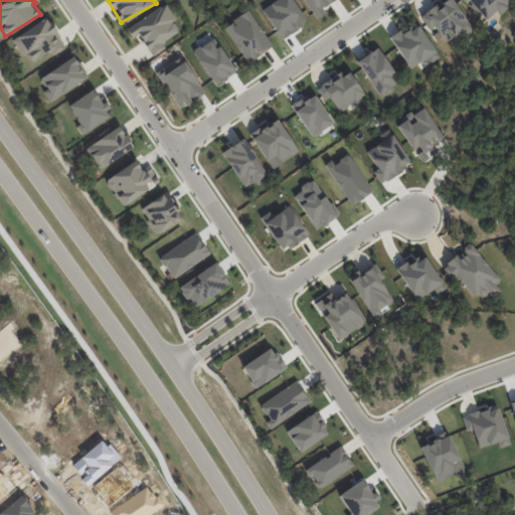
[(276,0),(263,9),(282,38),(305,22),(291,0),(276,0)]
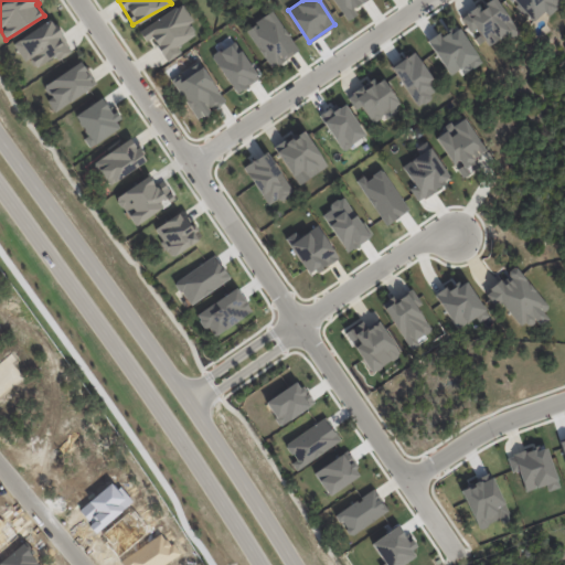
[(332,0),(347,21),(356,14),(353,8),(365,0),(332,0)]
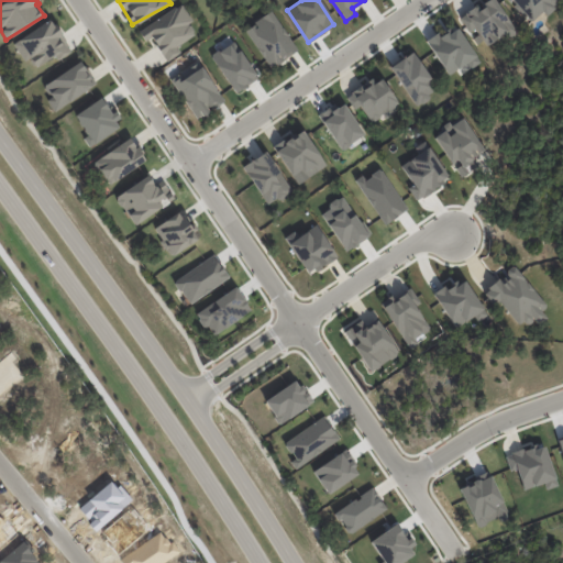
[(486,46),(505,34),(508,39),(516,33),(495,0),(485,0),(459,17),(468,32),(474,29),(486,46)]
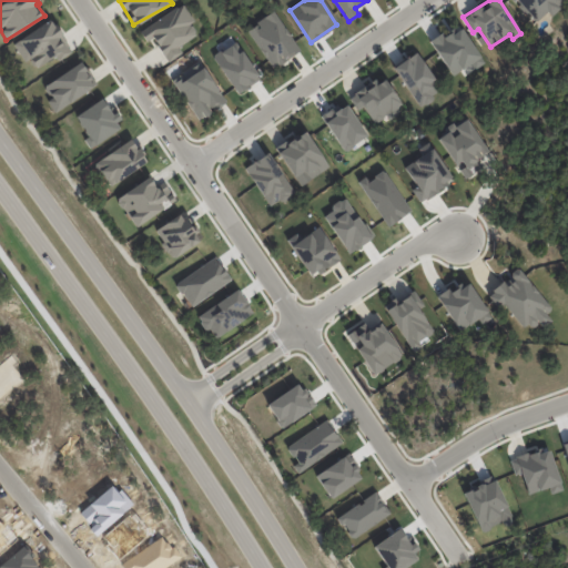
[(513,0),(535,22),(548,10),(551,13),(564,1),(563,0),(513,0)]
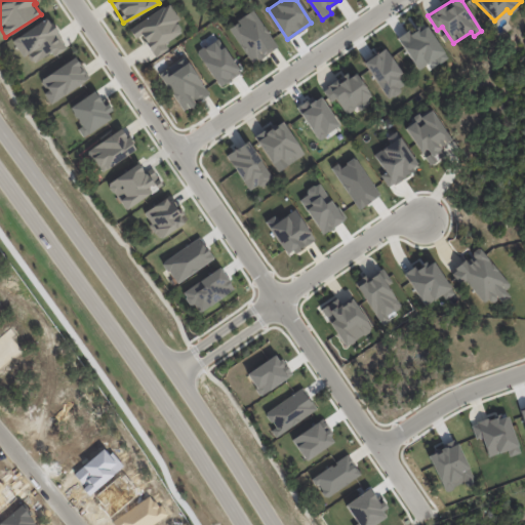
[(164,43),(183,33),(175,22),(178,21),(169,4),(128,29),(135,40),(142,36),(155,57),(168,49),(164,43)]
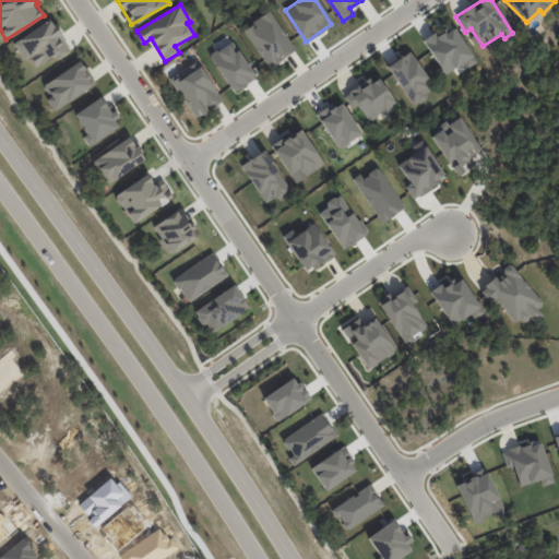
[(295,50),(270,11),(242,28),(268,68),(295,50)]
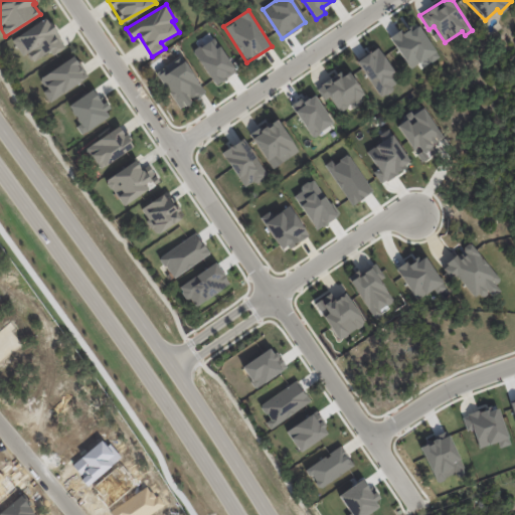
[(11,39),(22,56),(27,53),(32,61),(50,51),(52,55),(65,47),(47,17),(11,39)]
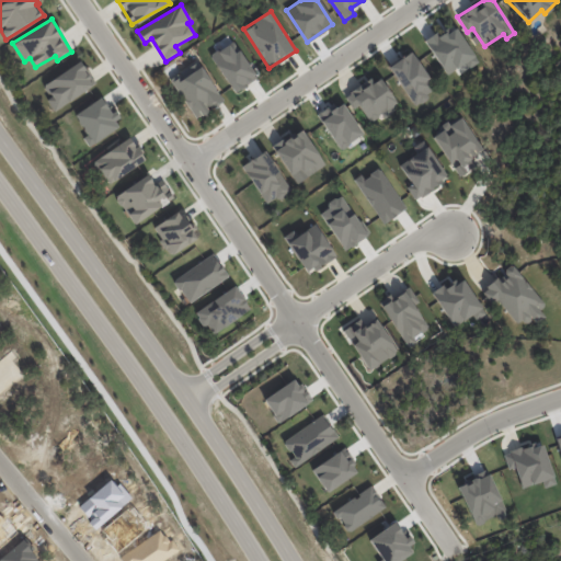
[(447,75),(466,63),(469,68),(478,63),(454,25),(436,37),(434,33),(423,39),(447,75)]
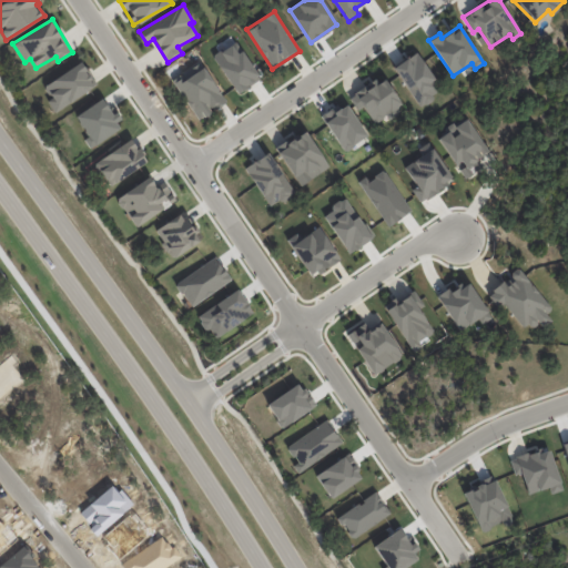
[(260,79),(235,41),(212,57),(236,94),(260,79)]
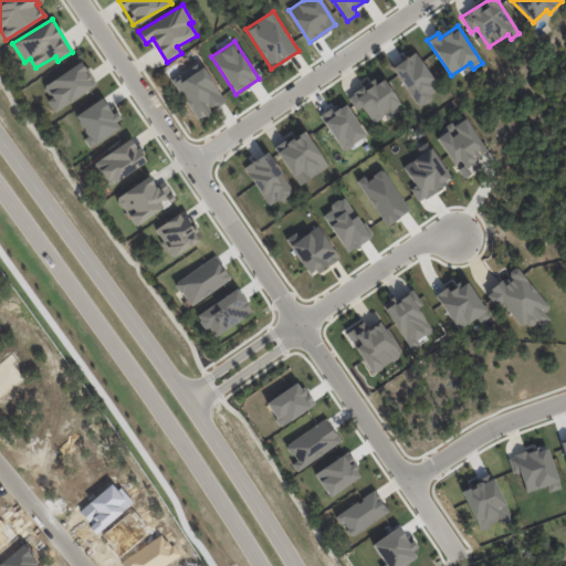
[(418,107),(437,94),(429,82),(432,79),(415,52),(391,66),(418,107)]
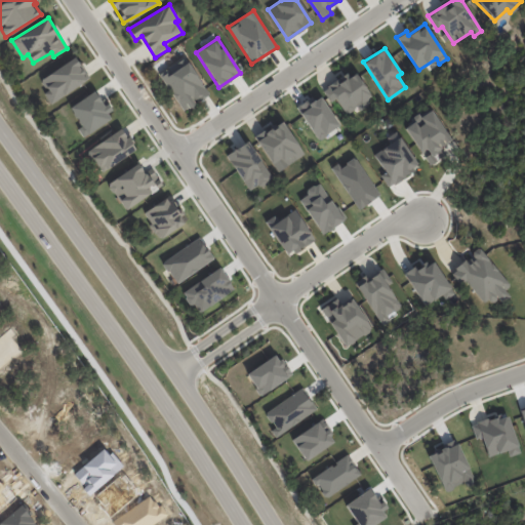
[(37,80),(51,103),(89,79),(76,57),(37,80)]
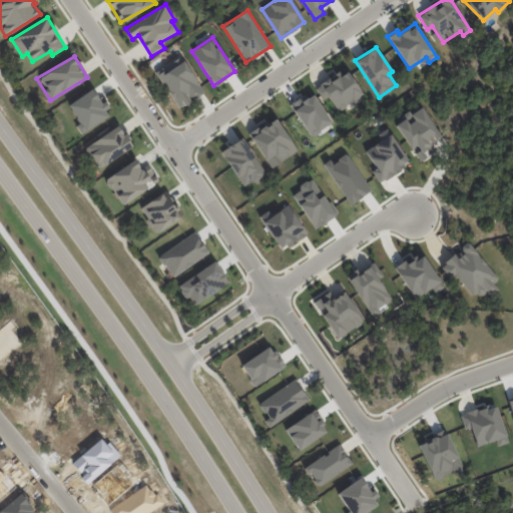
[(177,108),(202,93),(181,57),(155,72),(177,108)]
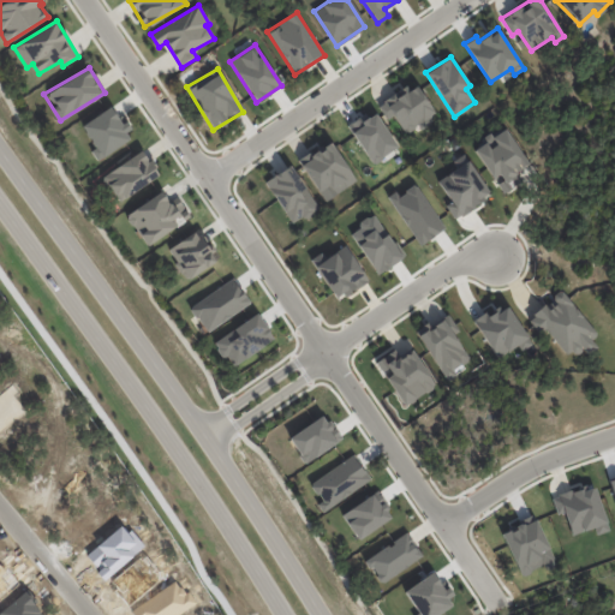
[(387,119),(392,115),(406,135),(435,113),(412,82),(377,107),(387,119)]
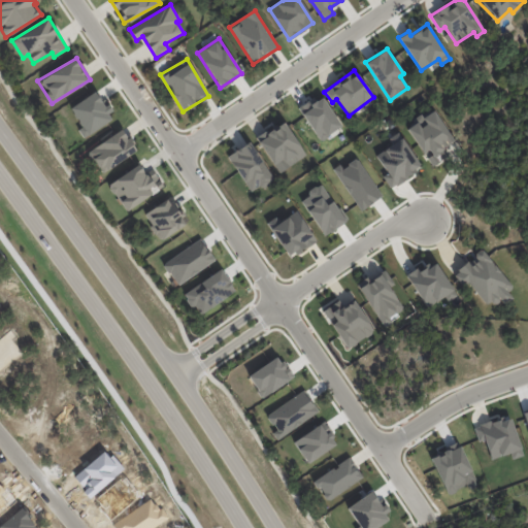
[(69,107),(81,127),(77,130),(83,137),(113,119),(96,91),(69,107)]
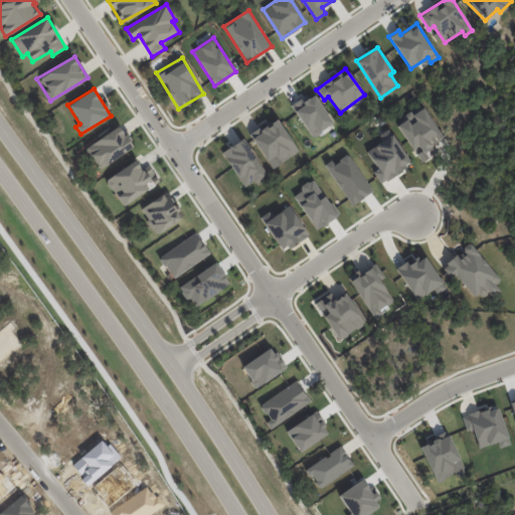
[(291,107),(312,138),(333,124),(312,93),(291,107)]
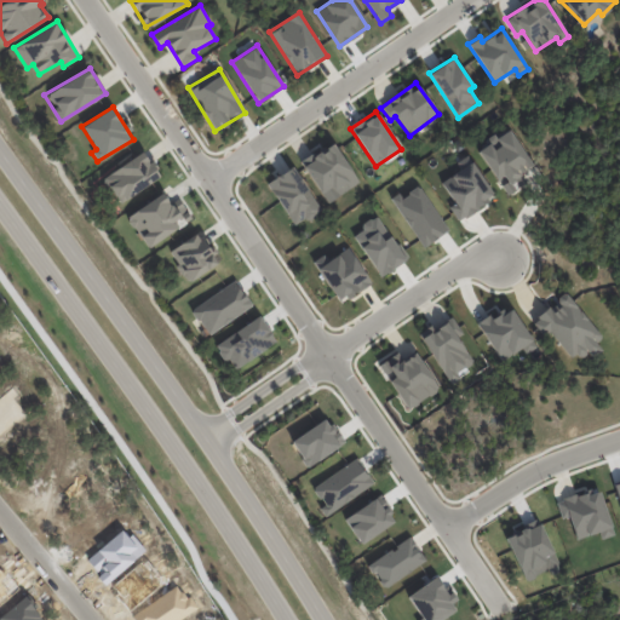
[(486,141),(488,143),(477,150),(506,195),(524,184),(518,174),(532,166),(507,127),(486,141)]
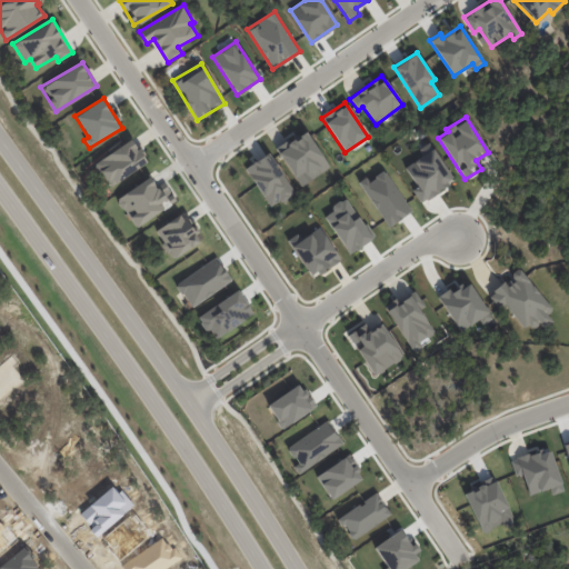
[(276,150),(300,187),(329,167),(305,131),(276,150)]
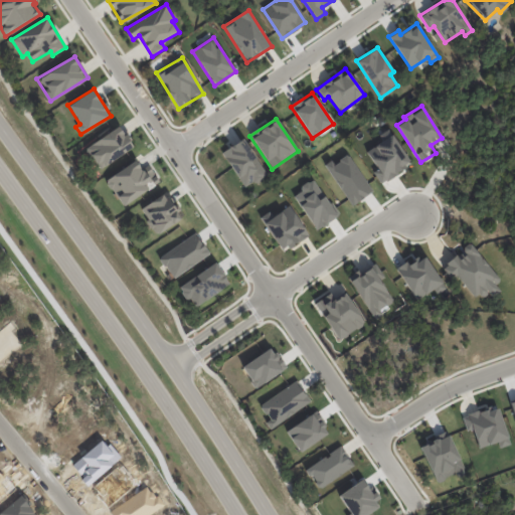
[(99,169),(133,147),(119,126),(84,148),(99,169)]
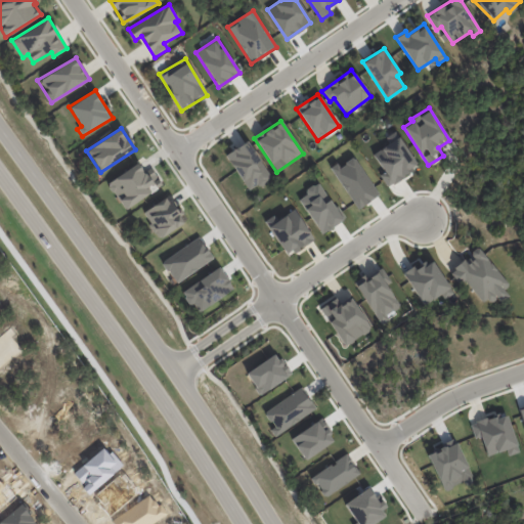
[(372,153),(383,172),(379,174),(386,185),(418,167),(399,136),(372,153)]
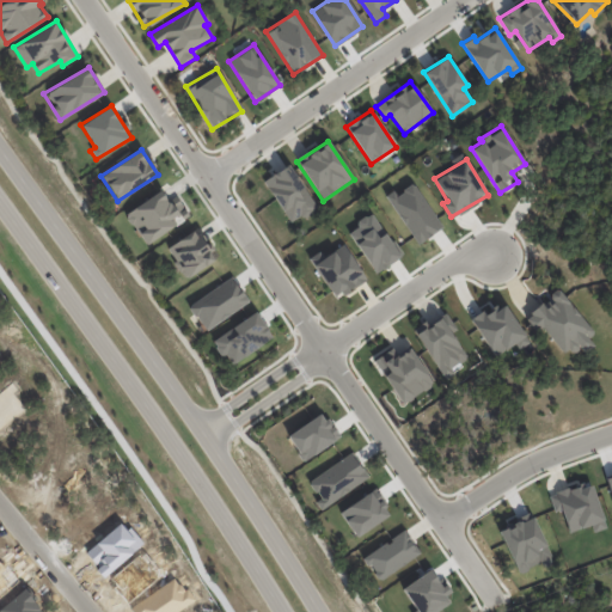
[(265,177),(286,222),(313,209),(293,165),(265,177)]
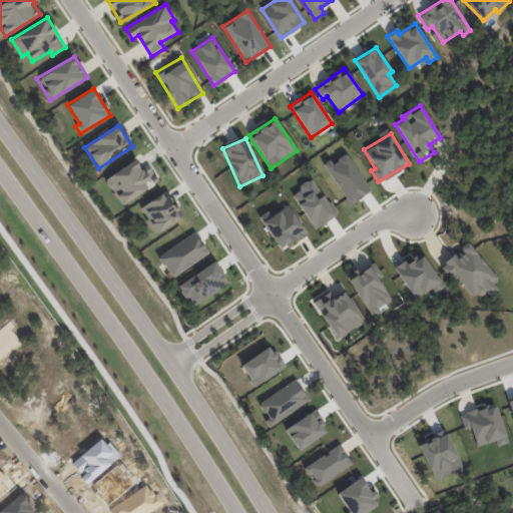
[(370,191),(346,151),(324,165),(348,204),(370,191)]
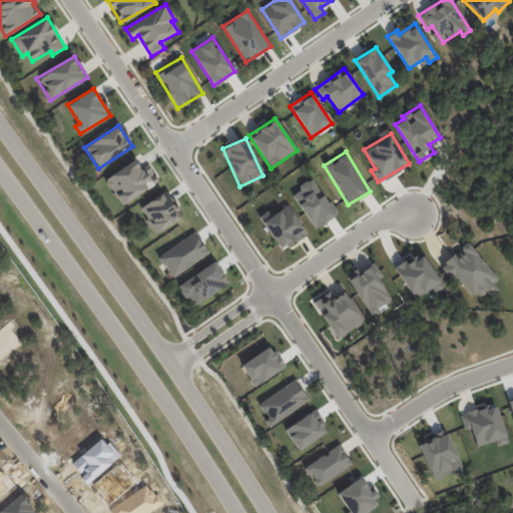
[(141,171),(135,160),(104,176),(119,204),(158,183),(150,167),(141,171)]
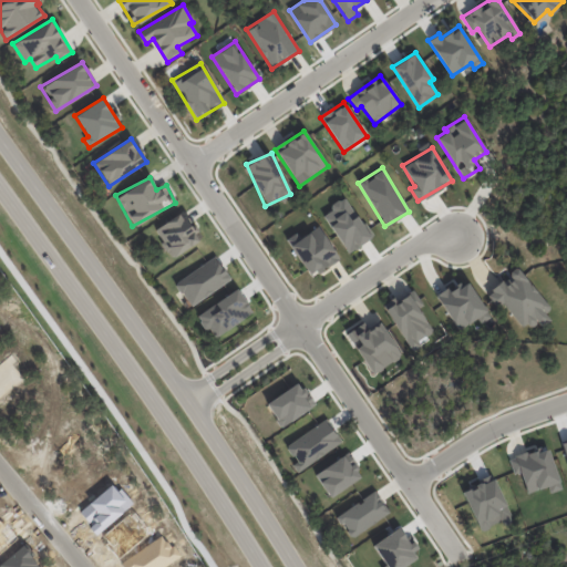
[(320,215),(349,254),(372,236),(343,197),(320,215)]
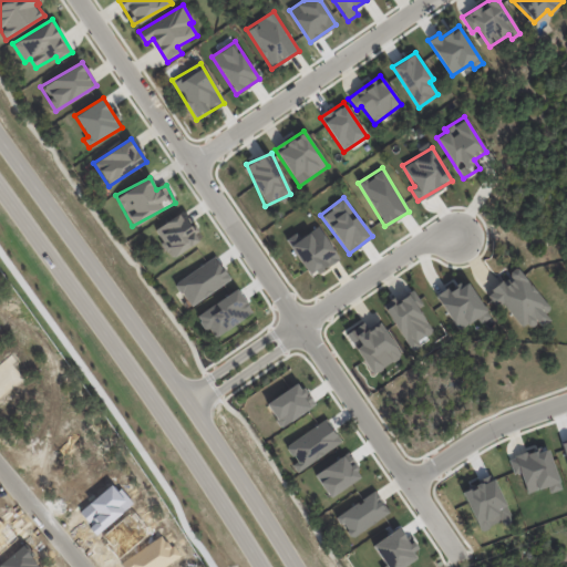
[(168,257),(198,244),(184,213),(154,227),(168,257)]
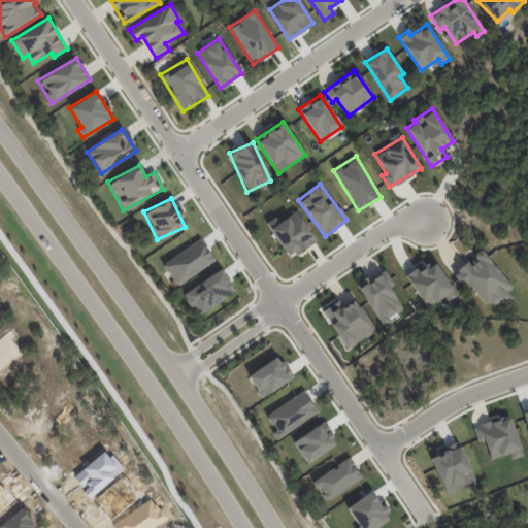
[(269,228),(289,258),(316,240),(296,210),(269,228)]
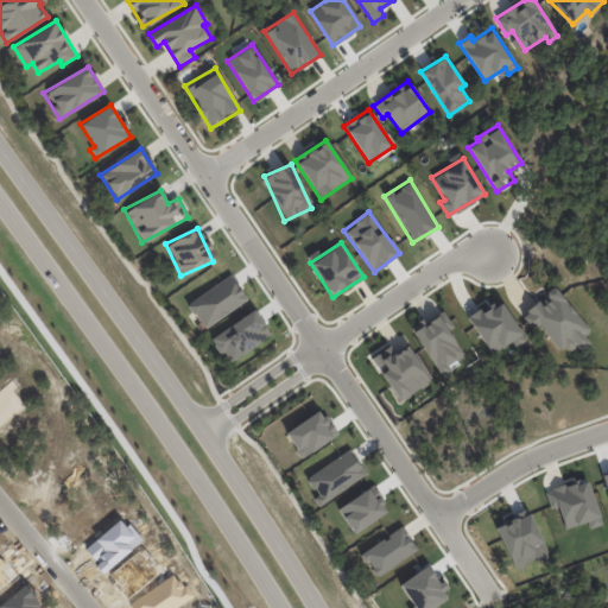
[(203,329),(246,299),(229,274),(187,304),(203,329)]
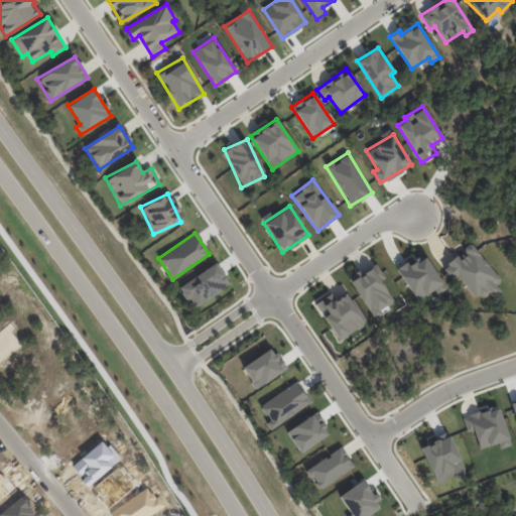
[(470,244),(442,267),(453,279),(457,276),(477,300),(487,291),(492,297),(505,287),(470,244)]
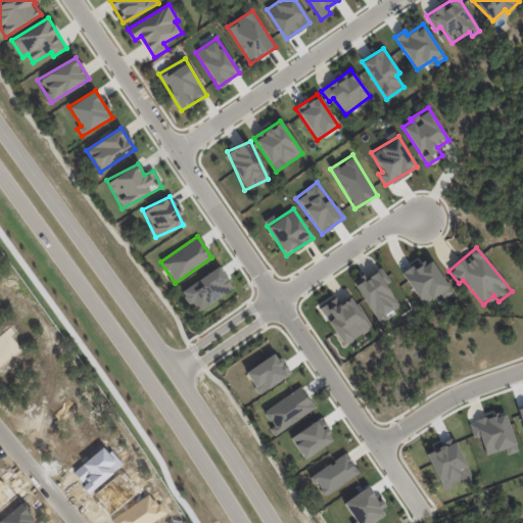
[(402,271),(421,304),(439,294),(442,298),(450,294),(430,256),(402,271)]
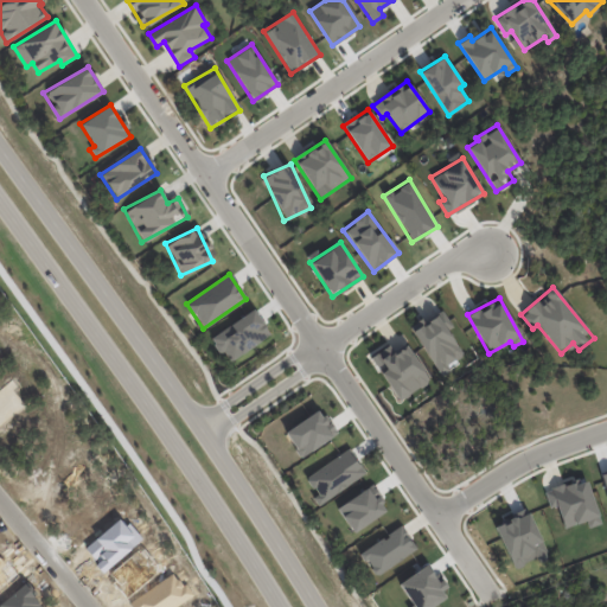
[(228,359),(270,337),(256,311),(209,336),(218,355),(224,351),(228,359)]
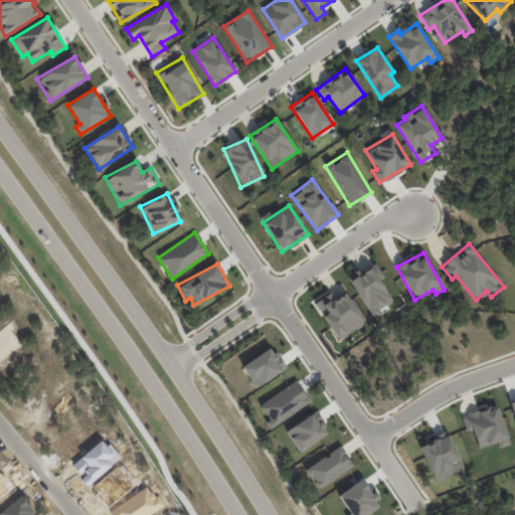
[(371,315),(392,302),(379,280),(383,278),(375,265),(350,280),(371,315)]
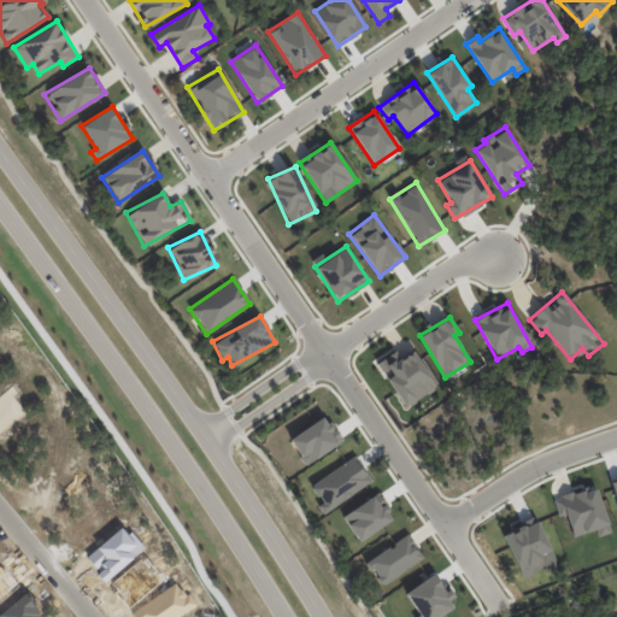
[(404,407),(436,388),(412,351),(399,359),(394,351),(375,363),(383,377),(385,376),(404,407)]
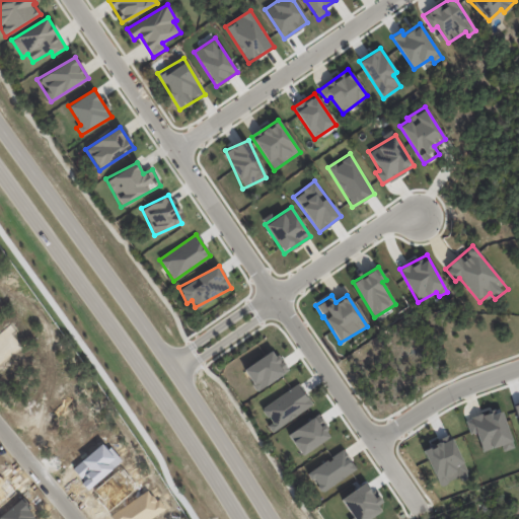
[(287,370),(273,349),(242,370),(256,391),(287,370)]
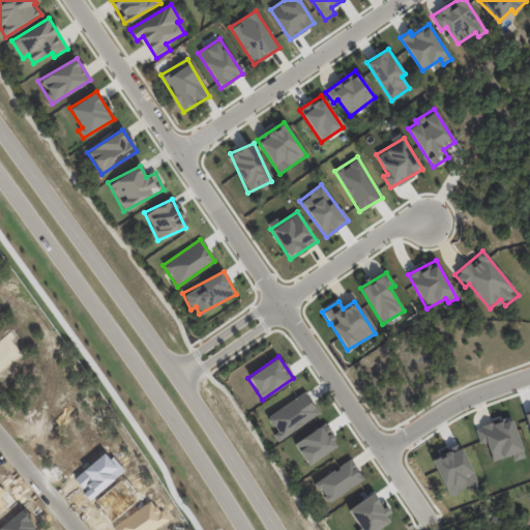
[(319,414),(304,391),(265,417),(280,440),(319,414)]
